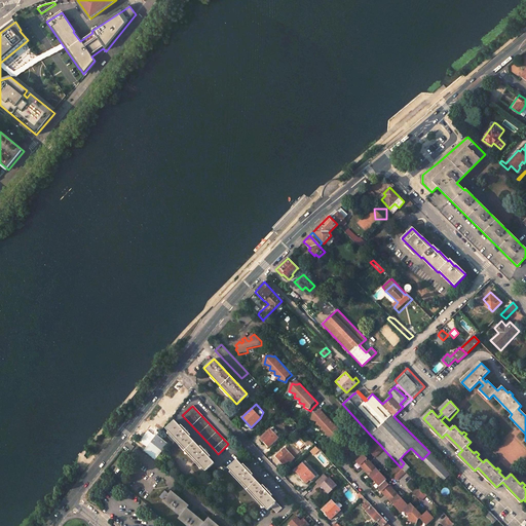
[(341,433),(323,413),(321,415),(318,414),(314,413),(312,422),(320,424),(318,428),(324,429),(323,433),(328,434),(327,438),(335,441),(336,437),(341,433)]
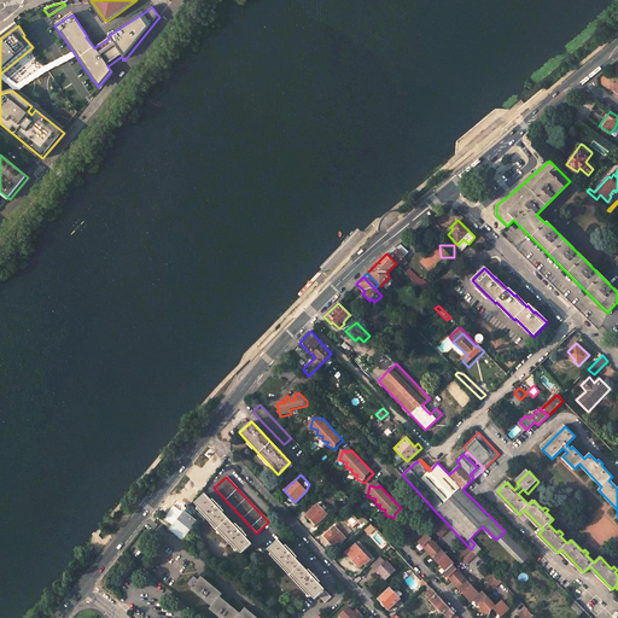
[(210,501),(204,494),(193,503),(200,511),(198,513),(203,517),(210,524),(211,523),(223,535),(222,537),(233,549),(235,547),(240,553),(251,544),(245,537),(246,536),(235,524),(233,526),(221,513),(223,511),(213,500),(210,501)]
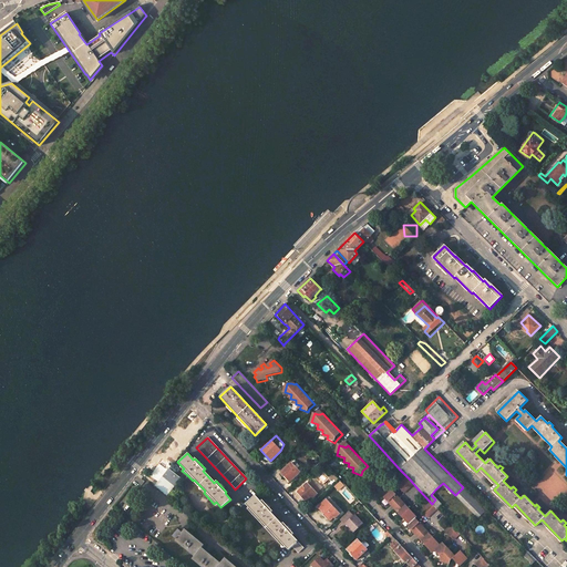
[(299,472),(290,462),(280,472),(289,481),(299,472)]
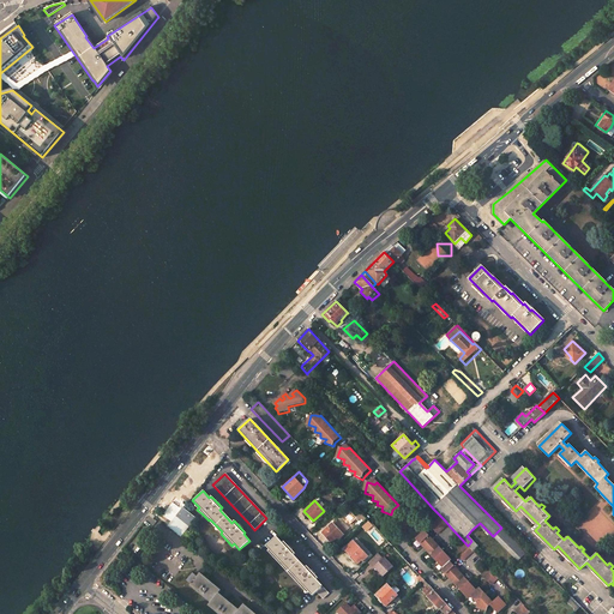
[(194,518),(182,509),(176,516),(175,515),(172,521),(173,522),(168,528),(180,537),(194,518)]
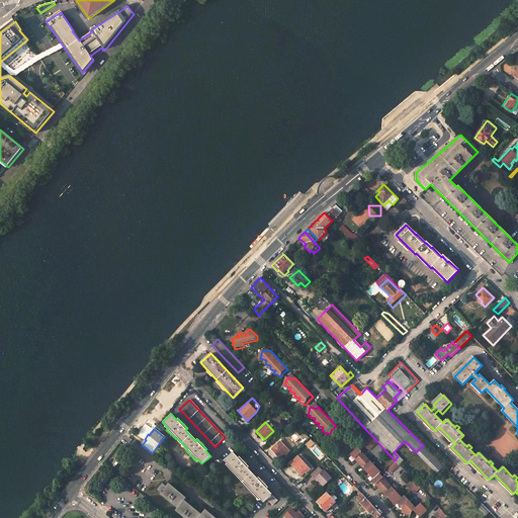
[(374,438),(365,446),(372,452),(380,445),(374,438)]
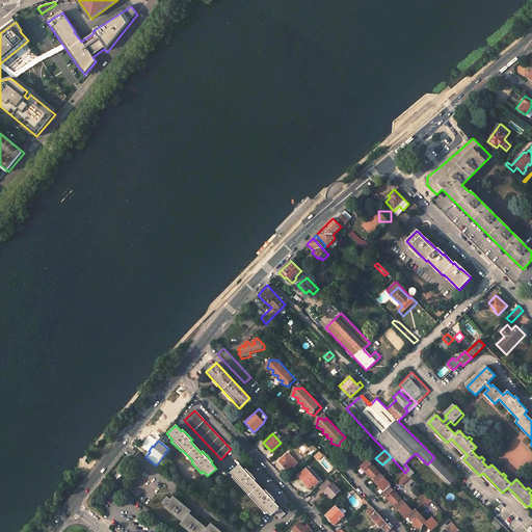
[(296,463),(287,453),(278,461),(287,471),(292,466),(293,467),(296,463)]
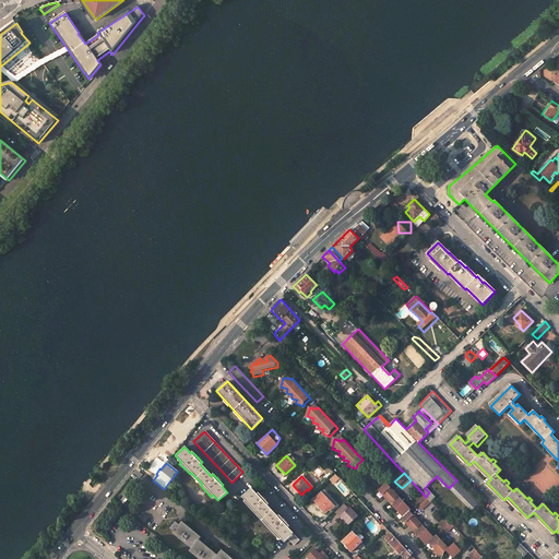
[(478,502),(456,480),(449,488),(471,510),(478,502)]
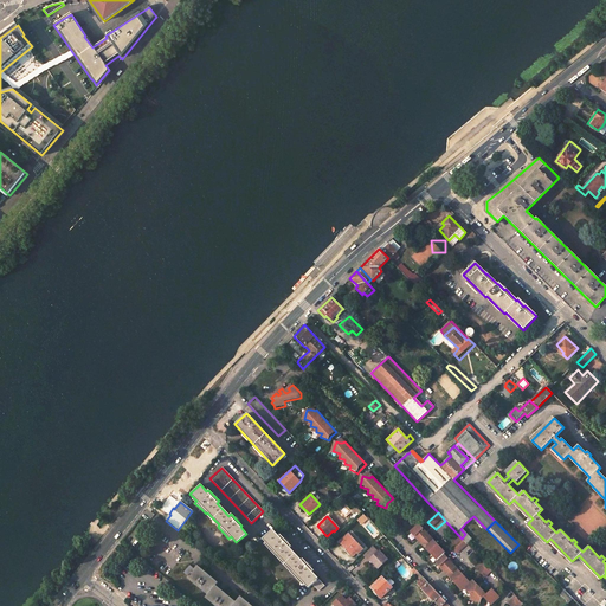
[(420,527),(412,535),(420,543),(429,536),(420,527)]
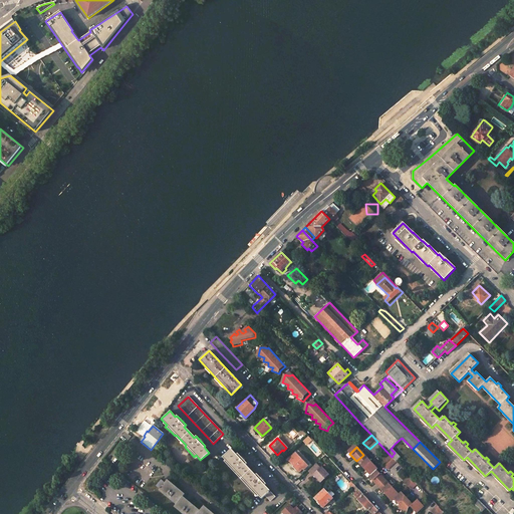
[(236,455),(231,449),(222,458),(227,463),(226,464),(235,474),(236,473),(246,483),(245,484),(254,495),(256,493),(261,499),(264,496),(270,502),(275,497),(264,485),(266,484),(256,474),(255,475),(245,465),(246,464),(237,454),(236,455)]
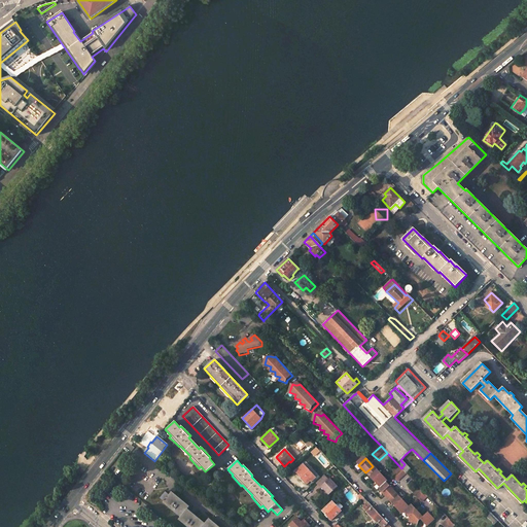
[(315,477),(303,463),(297,468),(294,471),(306,484),(310,481),(311,482),(315,477)]
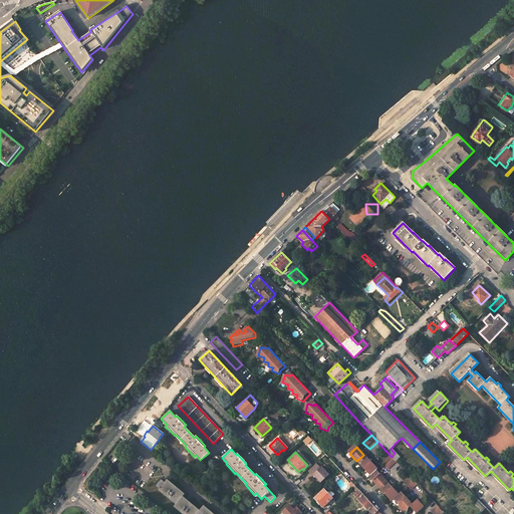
[(363,455),(356,461),(359,465),(366,458),(363,455)]
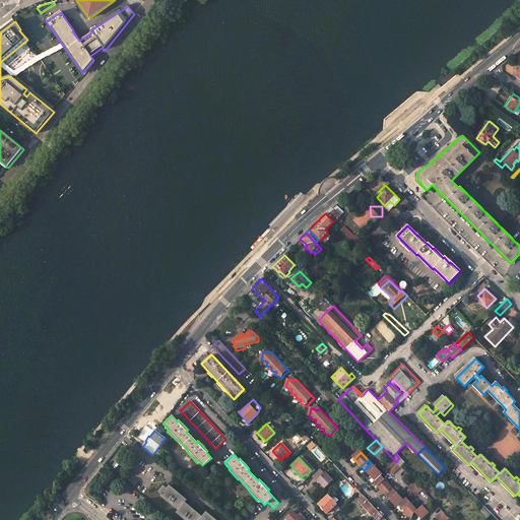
[(388,470),(394,477),(402,469),(400,466),(396,462),(388,470)]
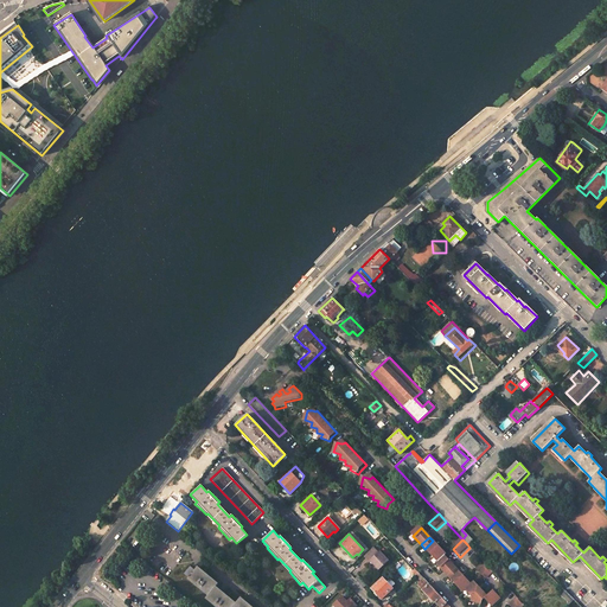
[(448,556),(433,541),(425,549),(440,564),(438,566),(446,575),(455,567),(447,557),(448,556)]
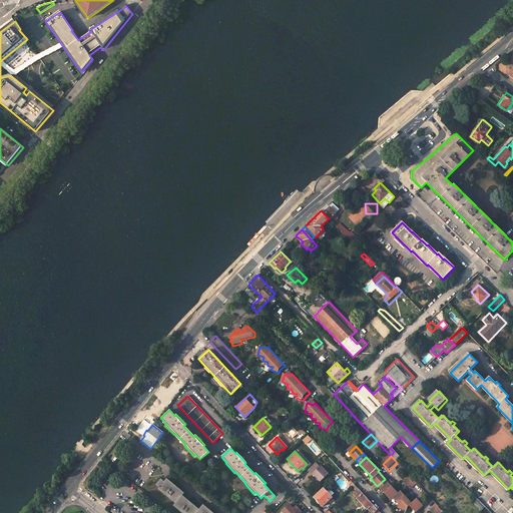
[(322,464),(318,460),(308,469),(312,474),(314,473),(320,480),(328,473),(321,465),(322,464)]
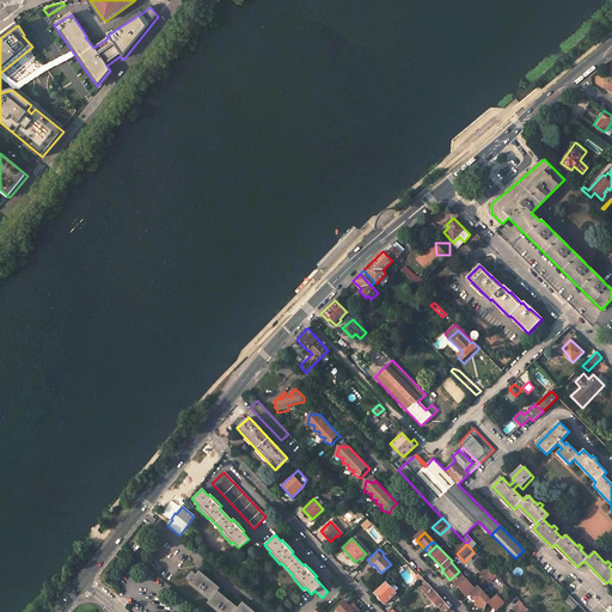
[(199,571),(195,575),(190,571),(184,579),(189,582),(188,585),(208,601),(206,604),(215,611),(254,611),(242,603),(237,609),(216,591),(219,588),(199,571)]
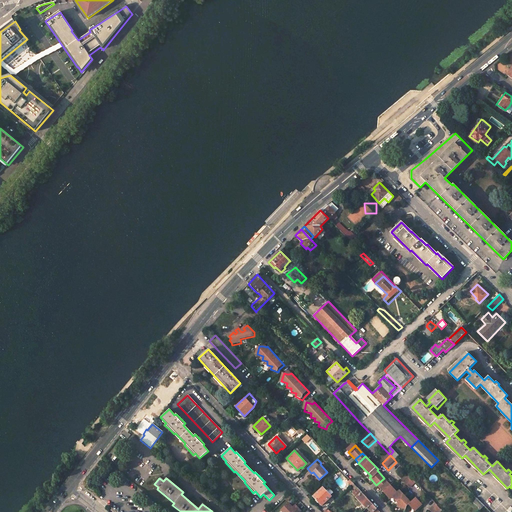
[(405,483),(412,490),(417,485),(411,478),(405,483)]
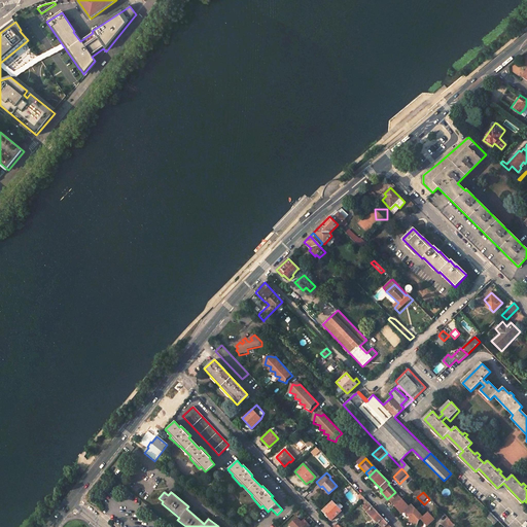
[(391,502),(403,516),(406,515),(412,521),(412,525),(419,526),(420,526),(421,524),(423,522),(427,526),(432,526),(436,523),(429,516),(425,520),(413,507),(411,508),(398,495),(391,502)]
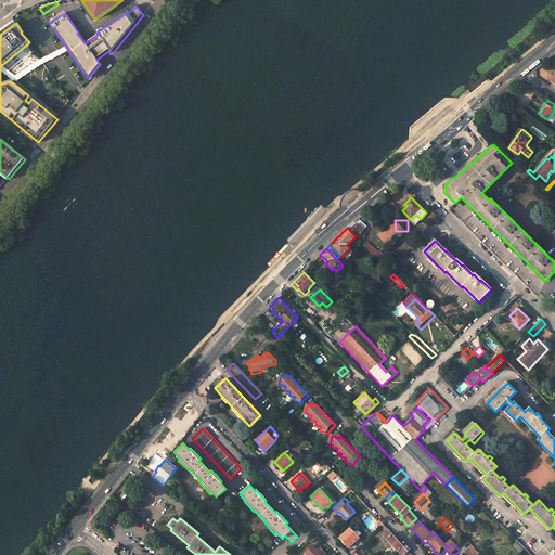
[(359,538),(349,528),(338,538),(348,547),(359,538)]
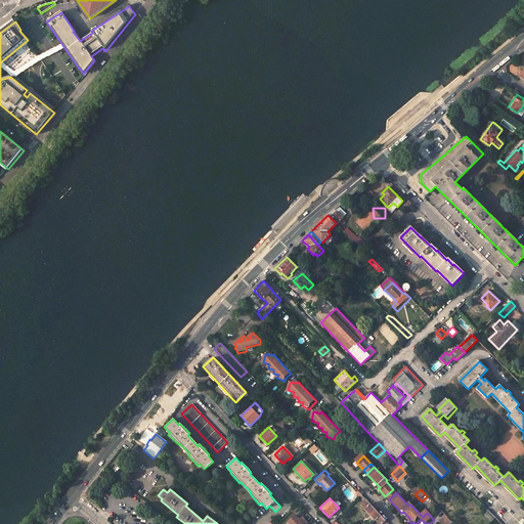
[(381,515),(365,499),(362,501),(359,504),(376,520),(381,515)]
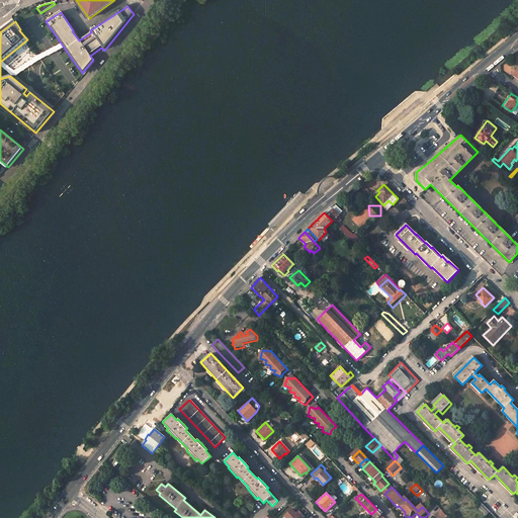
[(490,512),(482,505),(479,509),(486,516),(490,512)]
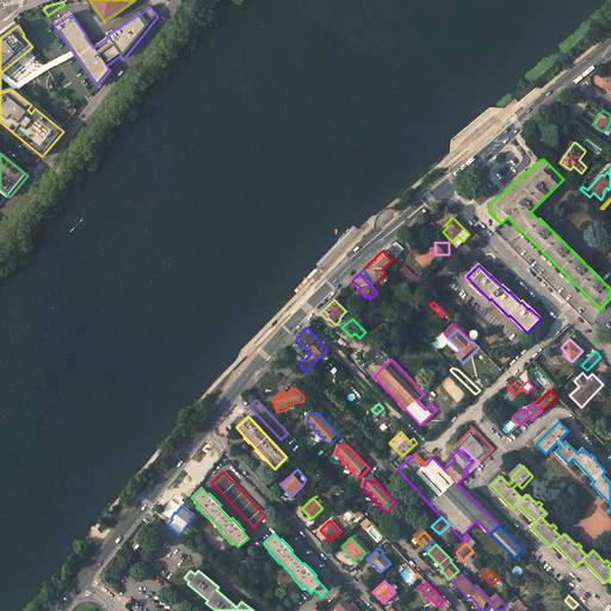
[(350,605),(345,599),(335,608),(338,610),(349,610),(356,605),(352,603),(350,605)]
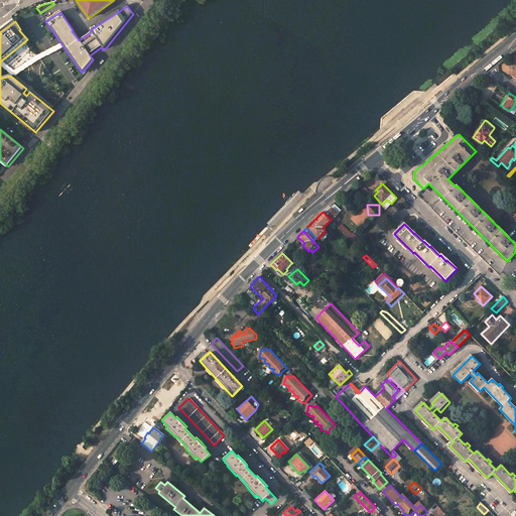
[(382,515),(375,507),(370,512),(373,515),(382,515)]
